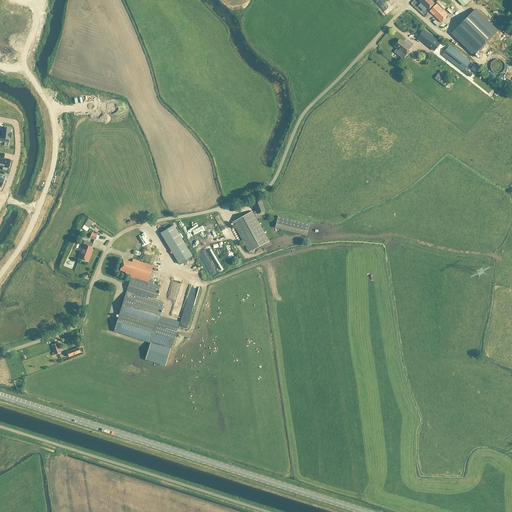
[(434,4),(429,0),(420,0),(419,2),(428,11),(434,4)]
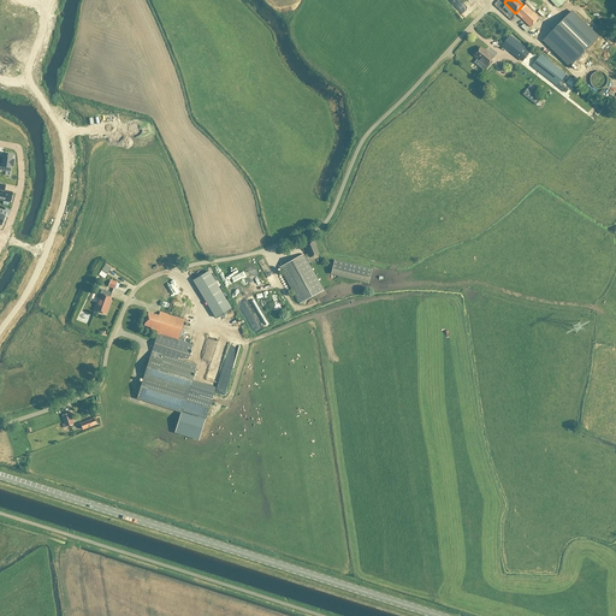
[(561,0),(548,0),(563,16),(570,9),(561,0)]
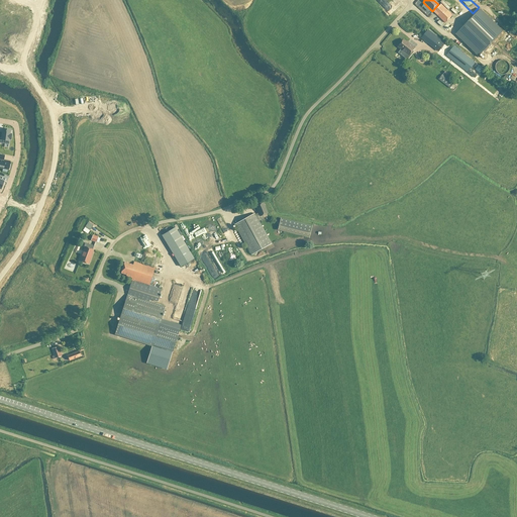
[(440,4),(433,12),(445,23),(452,15),(440,4)]
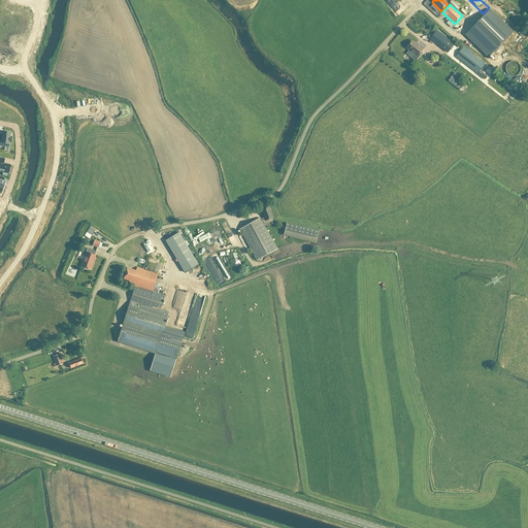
[(490,10),(482,19),(466,34),(489,57),(504,41),(513,33),(490,10)]
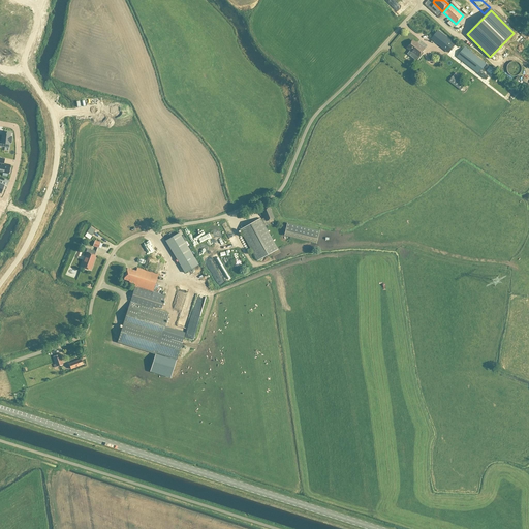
[(453,32),(459,37),(467,28),(461,23),(453,32)]
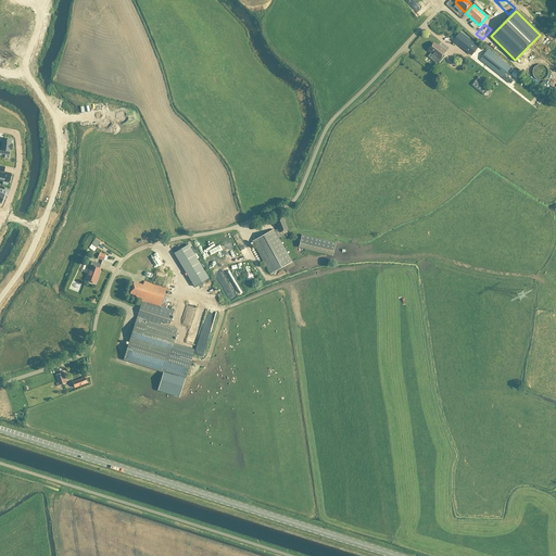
[(453,41),(471,55),(478,49),(458,34),(453,41)]
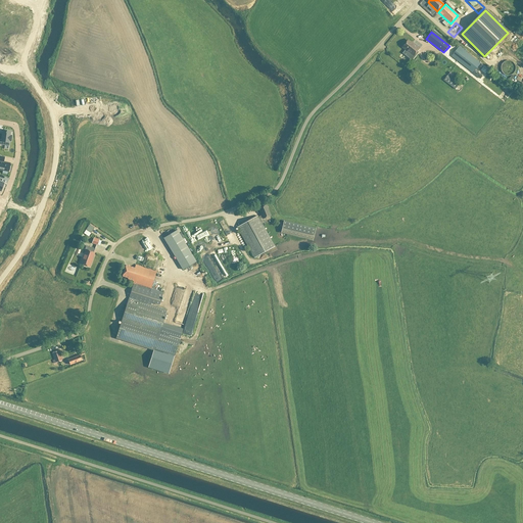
[(522,38),(520,36),(513,46),(518,50),(522,42),(522,38)]
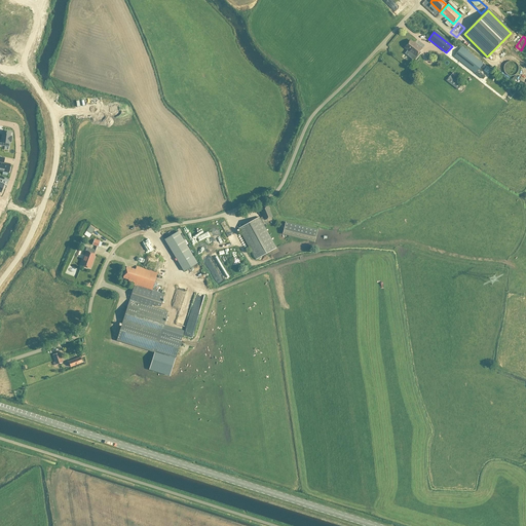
[(410,58),(412,54),(415,57),(422,48),(416,44),(415,44),(410,40),(404,48),(408,51),(406,53),(410,58)]
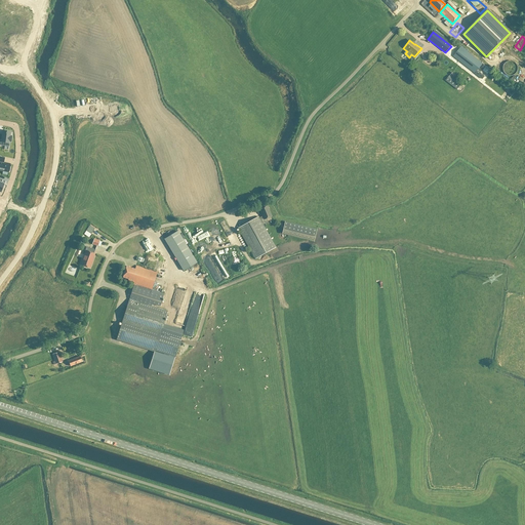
[(482,64),(460,47),(453,56),(475,74),(482,64)]
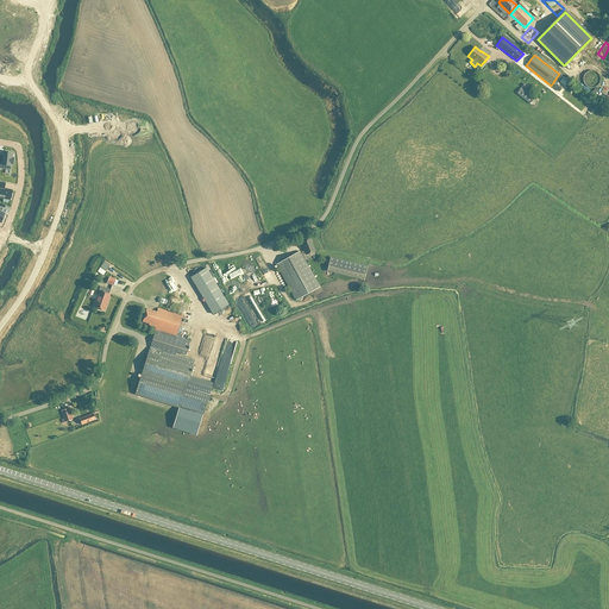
[(594,71),(592,71),(590,71),(589,71),(588,73),(586,73),(585,74),(584,75),(584,76),(583,77),(583,80),(583,81),(583,82),(584,83),(584,85),(585,86),(586,87),(588,88),(589,88),(590,88),(592,88),(594,88),(595,88),(596,88),(597,87),(598,86),(600,85),(600,83),(601,82),(601,81),(601,79),(601,77),(600,76),(600,75),(598,74),(597,73),(596,73),(595,71),(594,71)]
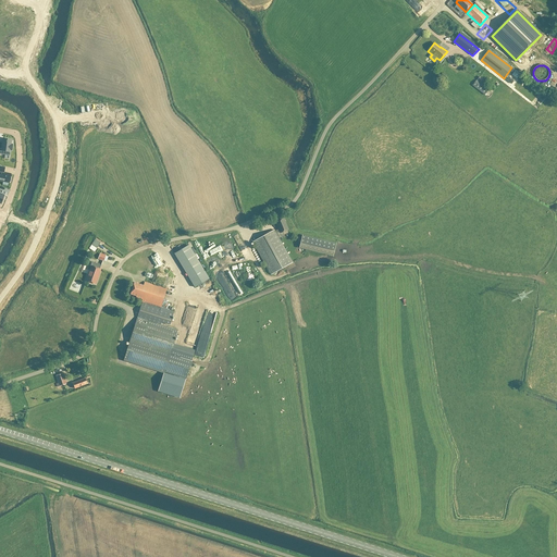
[(504,78),(508,82),(511,85),(511,84),(514,82),(507,75),(504,78)]
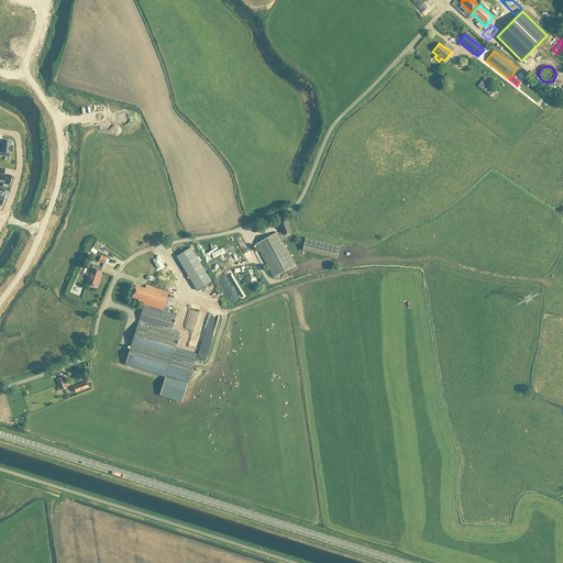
[(0,146),(0,155),(6,156),(6,155),(10,155),(10,152),(12,152),(12,146),(11,146),(11,142),(2,141),(2,147),(0,146)]
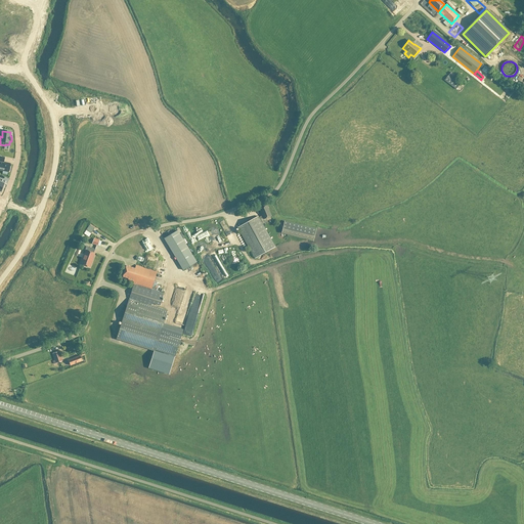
[(0,156),(0,170),(8,172),(9,172),(10,168),(9,168),(10,164),(4,163),(5,158),(0,156)]
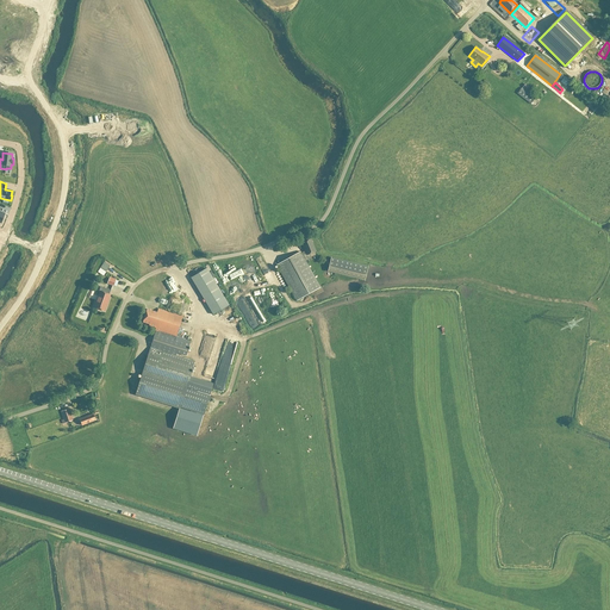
[(300,253),(277,266),(297,302),(321,288),(305,261),(311,259),(309,255),(316,251),(310,240),(302,243),(305,251),(300,254),(300,253)]
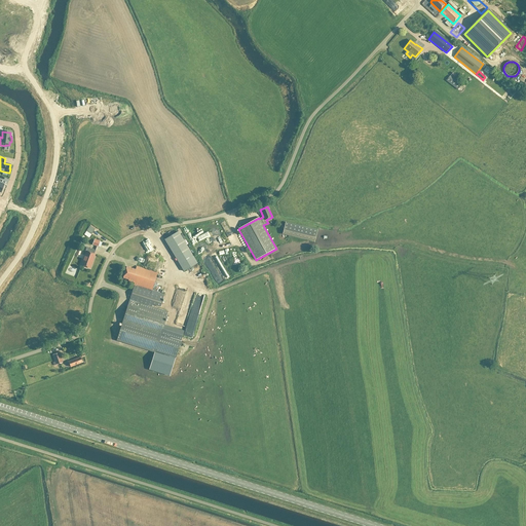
[(317,230),(286,222),(283,234),(314,242),(317,230)]
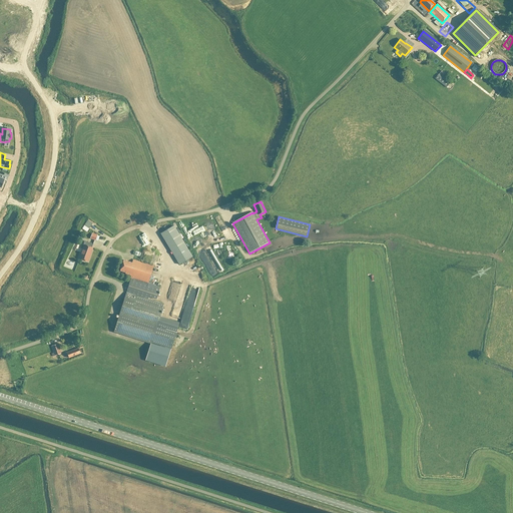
[(85,226),(89,229),(92,224),(91,223),(87,220),(84,225),(85,226)]
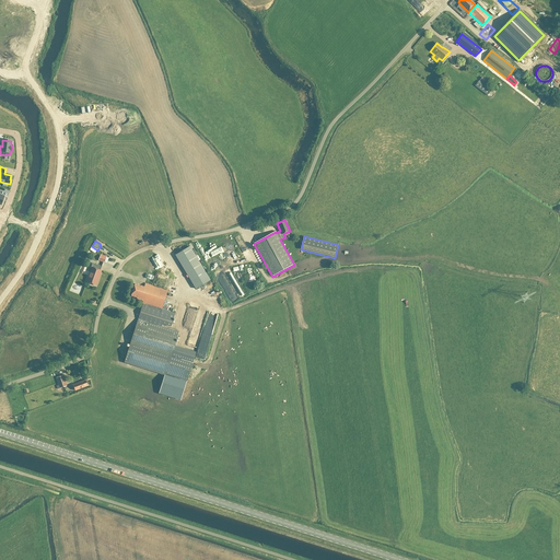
[(189,246),(175,255),(195,290),(210,280),(189,246)]
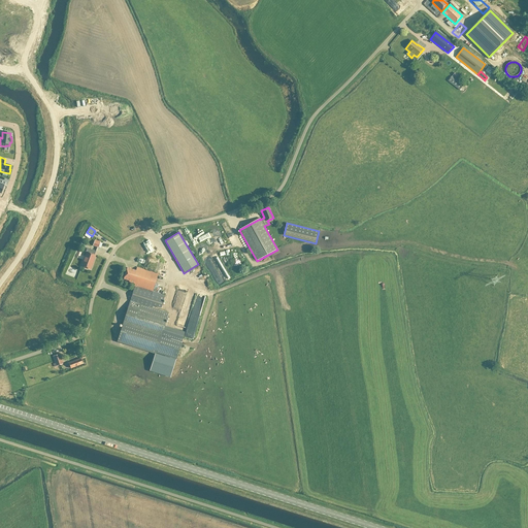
[(87,253),(81,266),(90,270),(95,256),(94,256),(96,252),(87,249),(86,253),(87,253)]
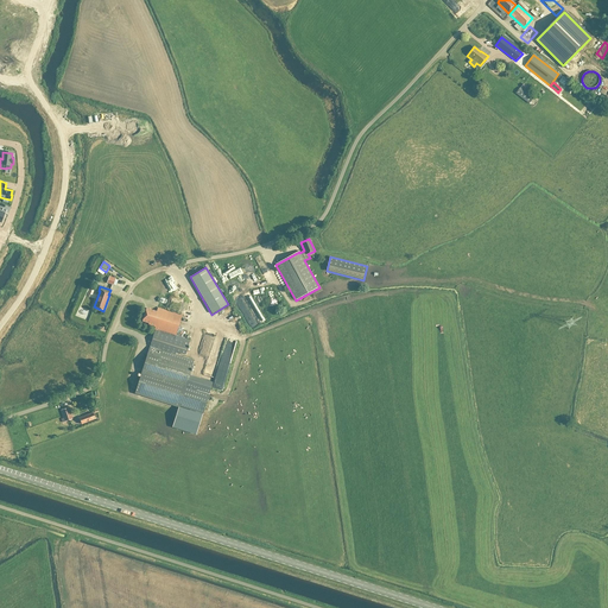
[(182,316),(158,309),(157,312),(156,316),(157,316),(156,320),(144,316),(143,322),(149,324),(149,325),(153,328),(153,329),(156,330),(134,394),(178,407),(172,426),(196,434),(211,382),(189,375),(194,360),(175,355),(176,352),(185,355),(189,341),(175,336),(182,316)]
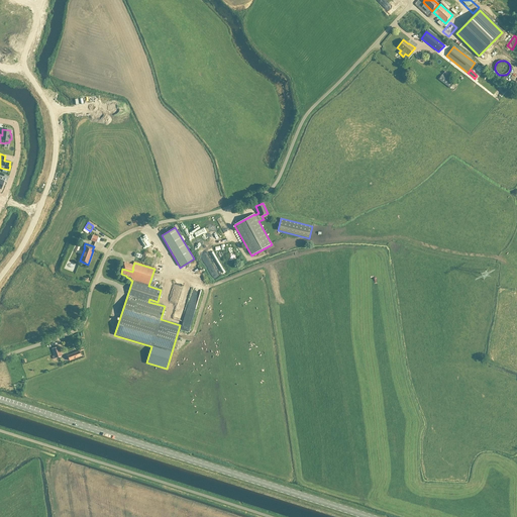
[(132,269),(133,266),(124,263),(122,269),(132,272),(133,269),(132,269)]
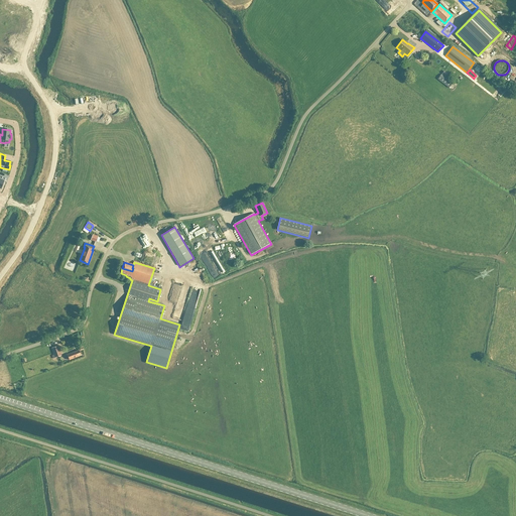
[(73,272),(75,267),(67,263),(65,268),(73,272)]
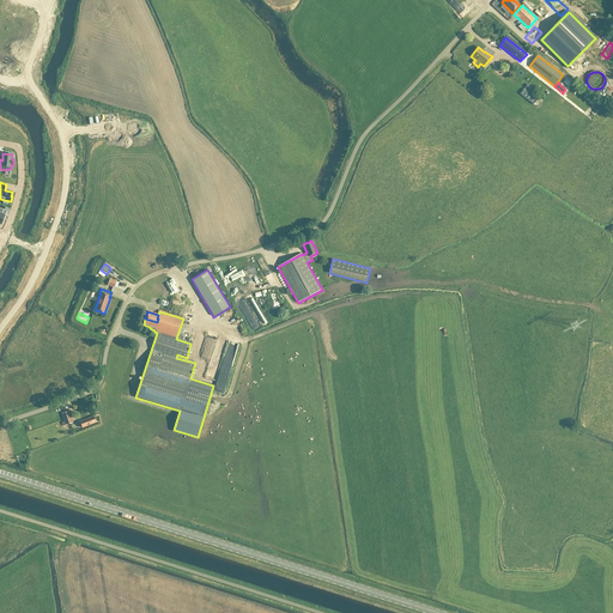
[(65,426),(72,424),(68,412),(61,414),(64,423),(65,425),(65,426)]
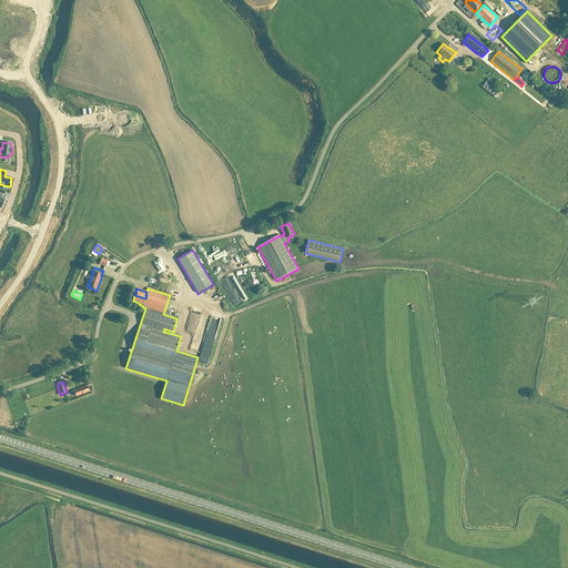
[(74,391),(73,392),(75,396),(89,392),(87,386),(78,389),(77,388),(74,389),(74,391)]
